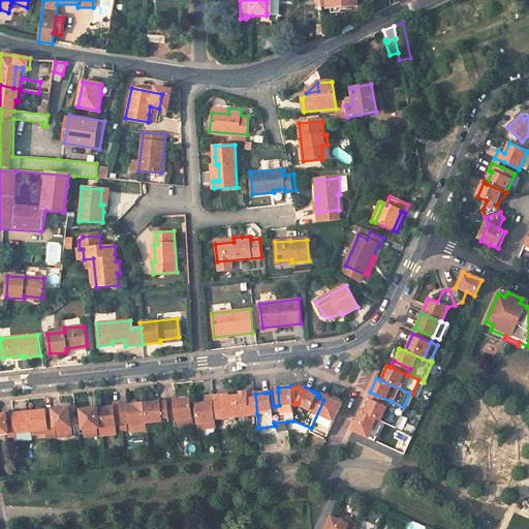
[(238,416),(257,414),(255,394),(255,391),(247,391),(248,395),(236,396),(238,416)]
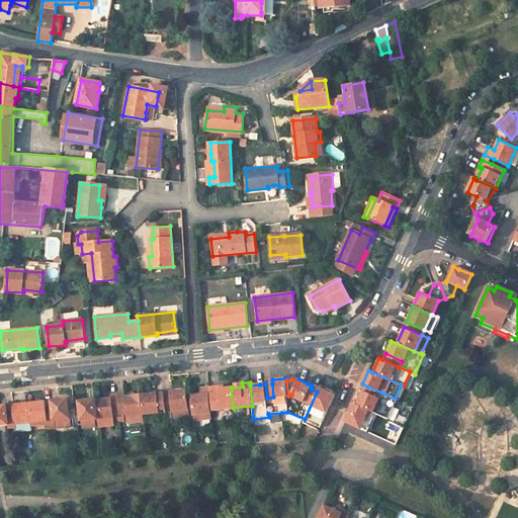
[(273,397),(272,383),(265,383),(267,398),(273,397)]
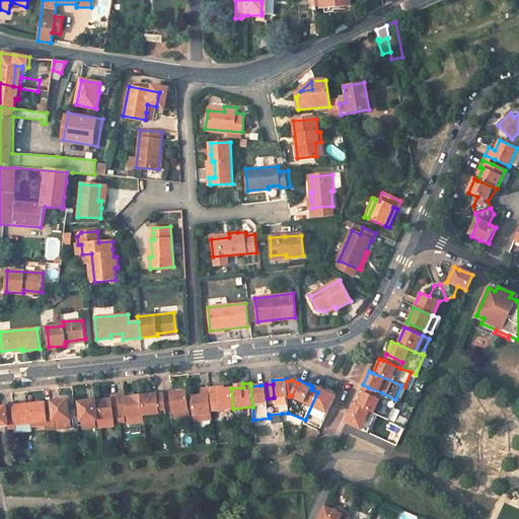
[(320,428),(338,392),(321,385),(317,392),(305,420),(303,423),(318,430),(319,427),(320,428)]
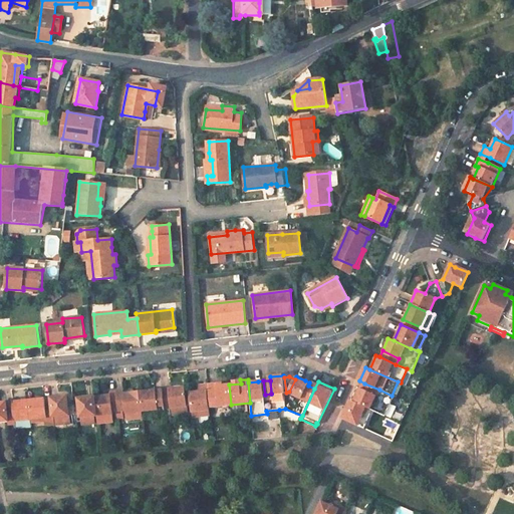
[(209,390),(211,407),(231,405),(229,384),(218,386),(218,382),(209,383),(209,390)]
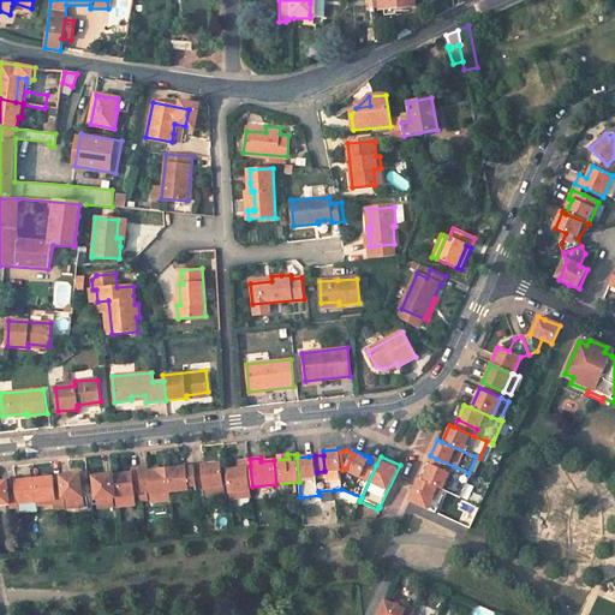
[(225,469),(227,493),(237,493),(237,499),(250,497),(246,467),(245,459),(236,460),(237,467),(225,469)]
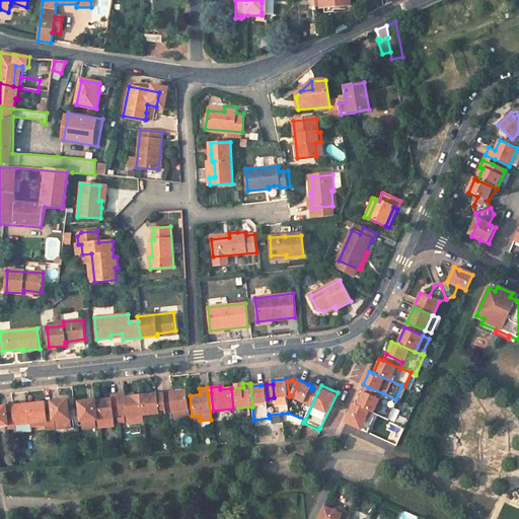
[(365,393),(381,399),(383,393),(368,387),(365,393)]
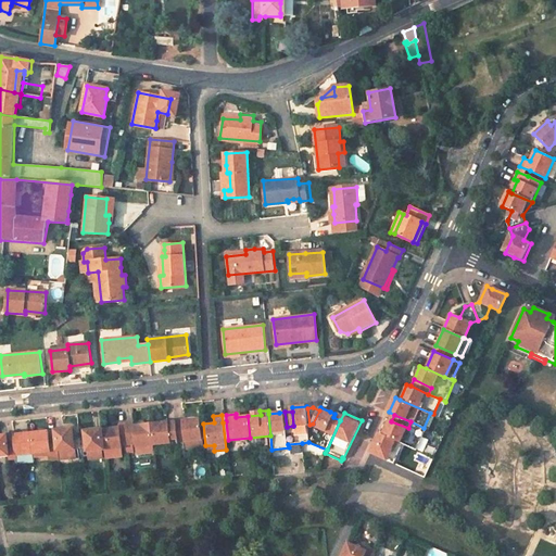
[(176,421),(178,440),(178,442),(202,440),(200,418),(176,421)]
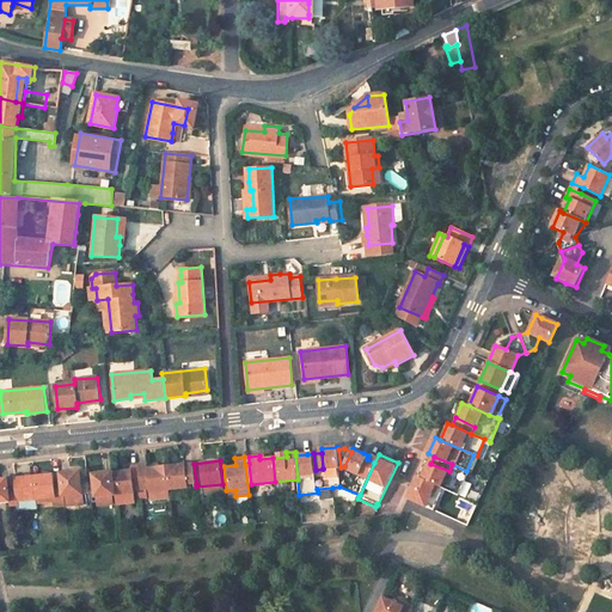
[(169,489),(189,488),(189,485),(196,484),(194,464),(166,466),(169,489)]
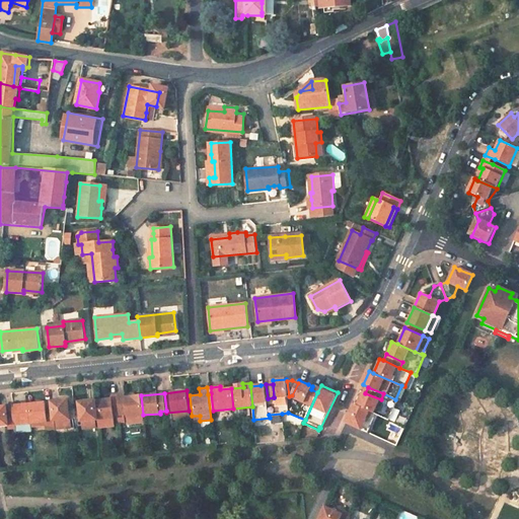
[(375,414),(383,418),(390,421),(399,400),(395,399),(383,393),(381,399),(365,393),(359,406),(369,411),(375,414)]
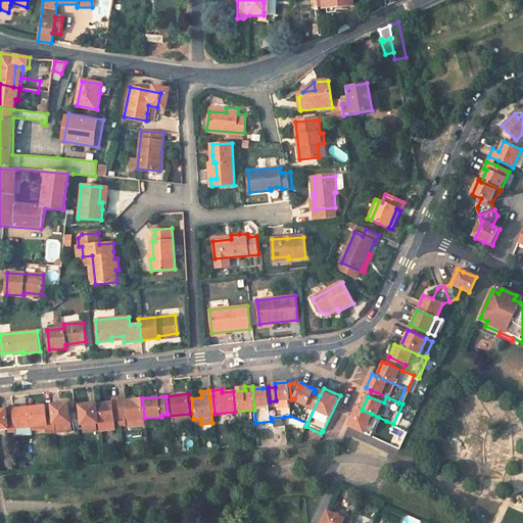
[(128,420),(144,418),(142,398),(127,400),(127,397),(119,398),(122,427),(126,426),(126,418),(128,417),(128,420)]
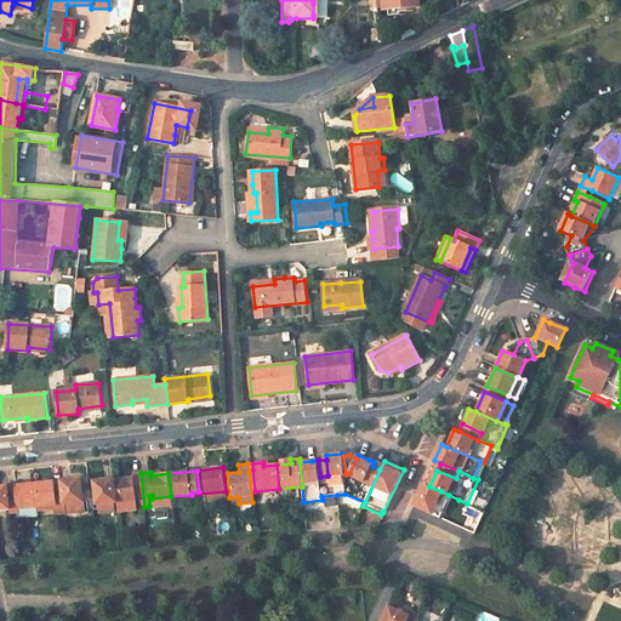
[(117,502),(136,500),(136,497),(138,496),(140,507),(144,507),(141,473),(132,474),(134,477),(114,479),(117,502)]
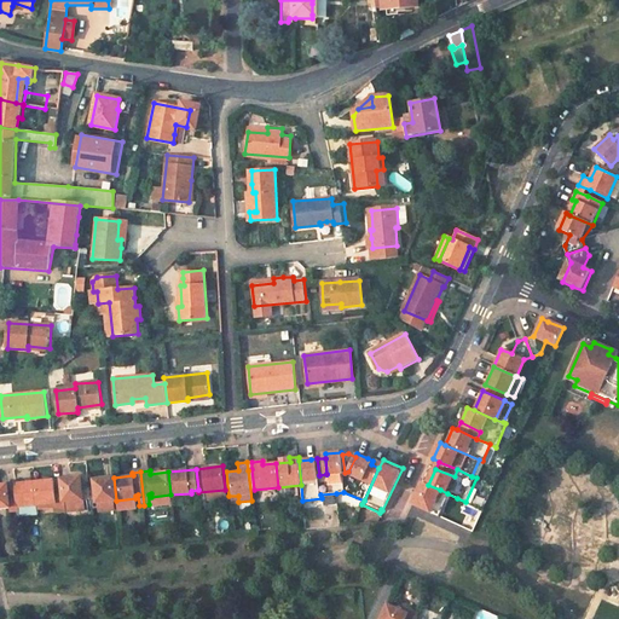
[(63,484),(65,502),(85,501),(82,489),(81,478),(62,480),(63,484)]
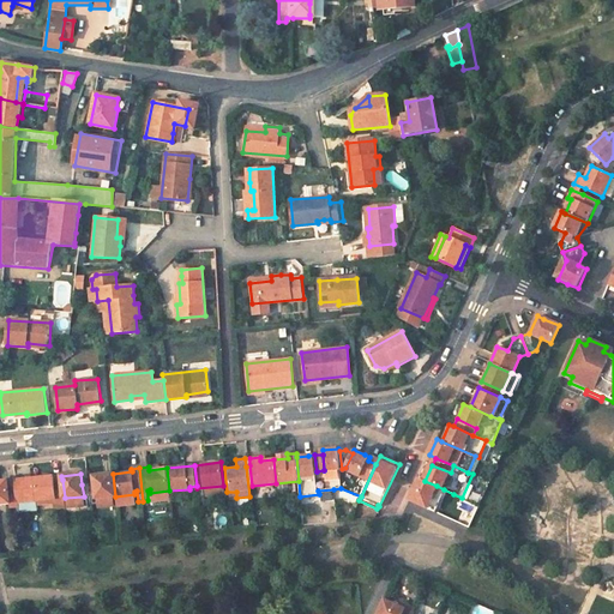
[(95,499),(115,497),(113,474),(92,476),(95,499)]
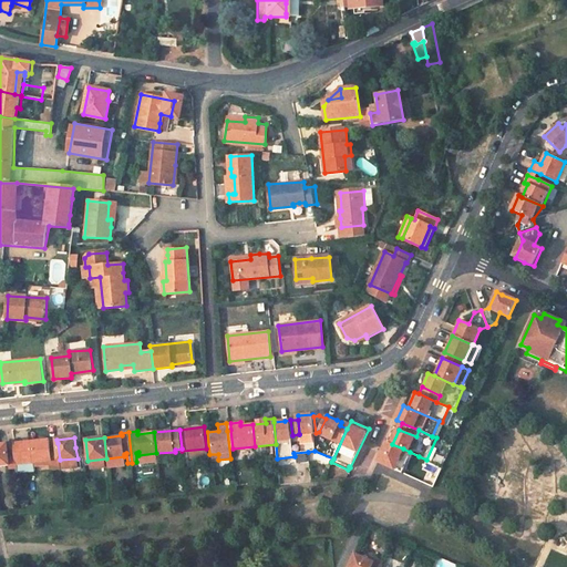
[(34,463),(52,461),(52,464),(60,463),(60,460),(58,443),(50,443),(50,441),(32,442),(32,445),(34,463)]
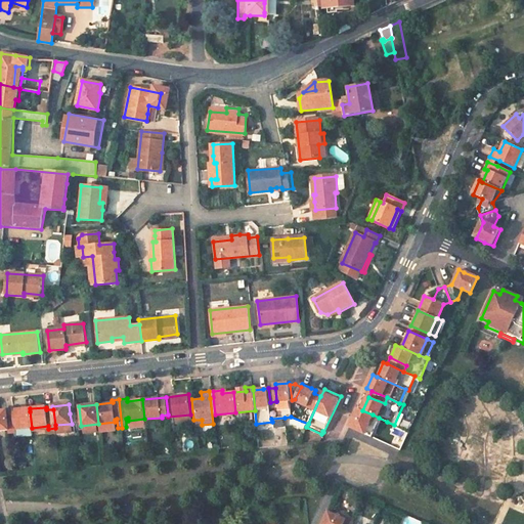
[(353,416),(349,426),(364,433),(373,415),(362,410),(357,407),(353,416)]
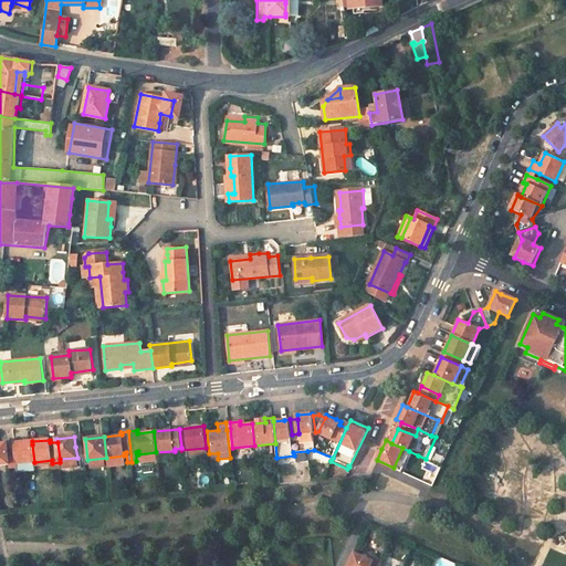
[(17,464),(34,462),(32,444),(32,441),(13,443),(13,447),(7,448),(9,464),(9,468),(17,468),(17,464)]
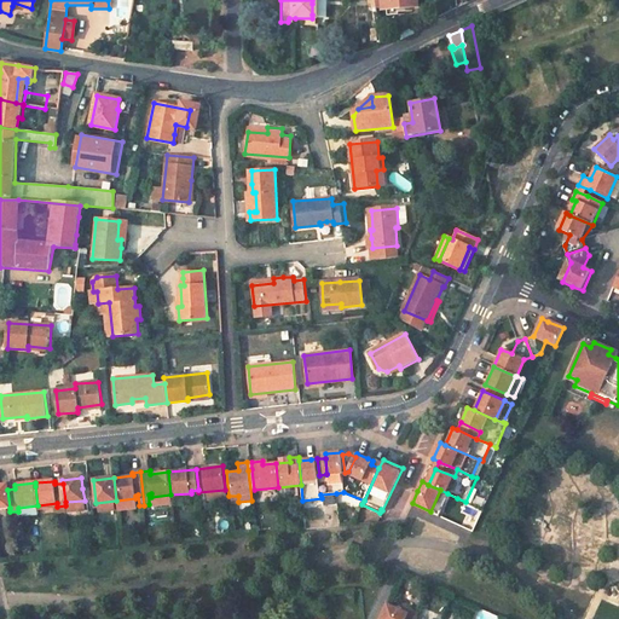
[(438,515),(447,493),(440,490),(431,512),(438,515)]
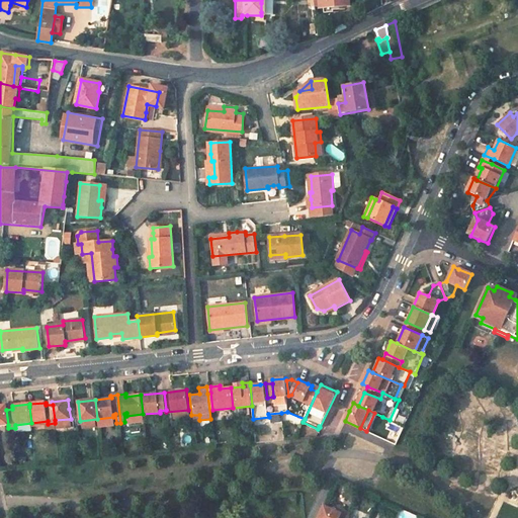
[(127,424),(144,423),(143,414),(126,416),(127,424)]
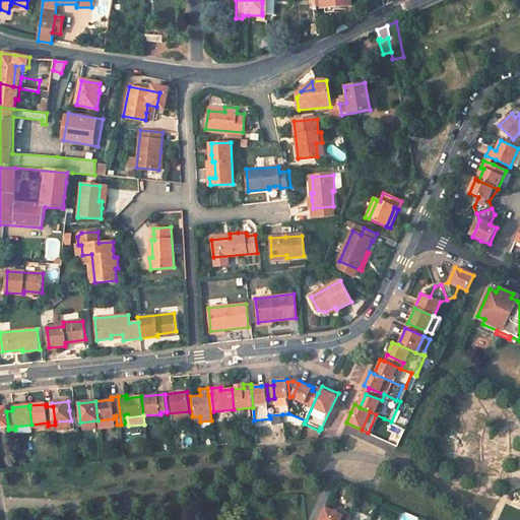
[(260,502),(250,503),(251,513),(262,512),(260,502)]
